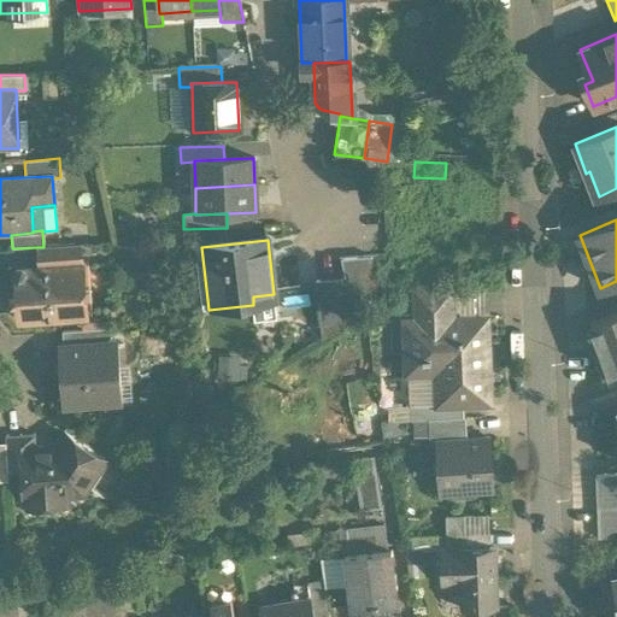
[(43,247),(37,247),(40,270),(82,266),(80,244),(43,247)]
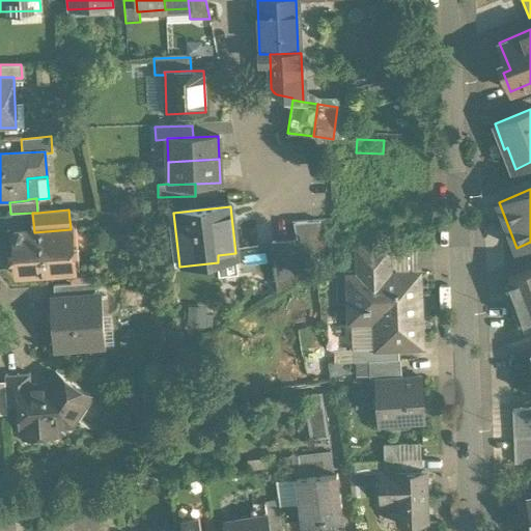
[(319,222),(294,223),(297,242),(302,278),(313,276),(309,253),(324,251),(319,222)]
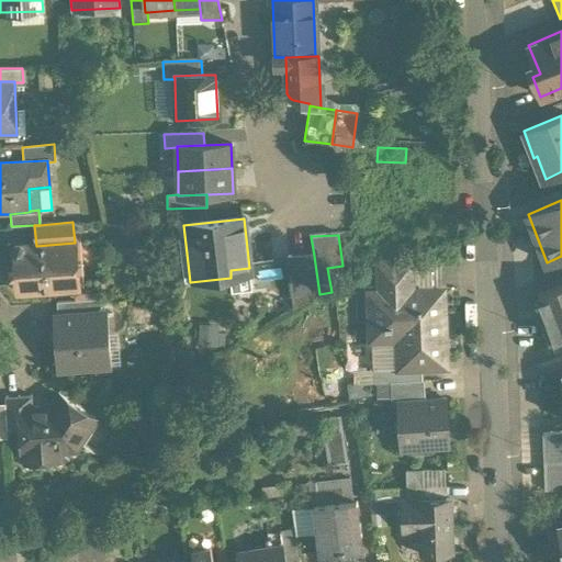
[(36,246),(13,247),(17,292),(83,288),(80,243),(75,243),(36,246)]
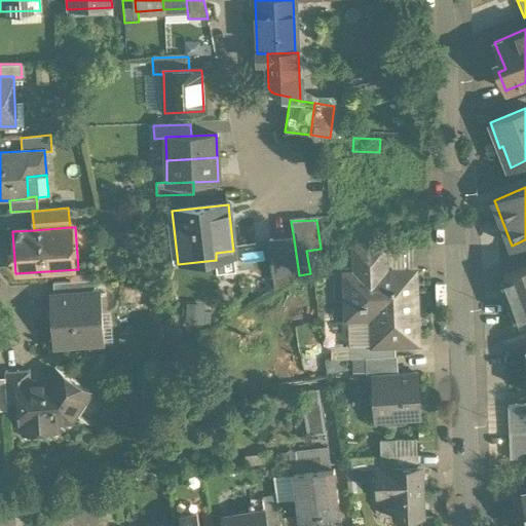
[(294,239),(269,241),(274,291),(299,275),(294,239)]
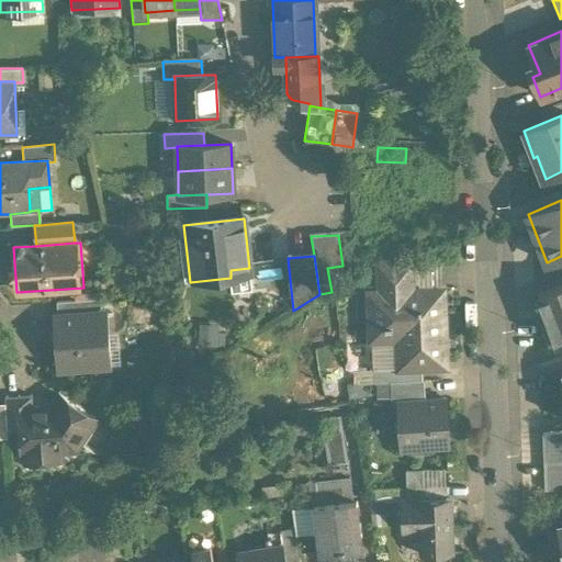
[(408,267),(380,268),(381,294),(409,293),(408,267)]
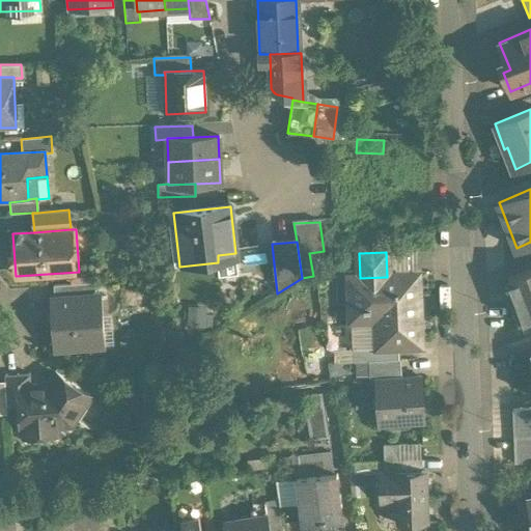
[(530,269),(506,279),(525,327),(530,324),(530,269)]
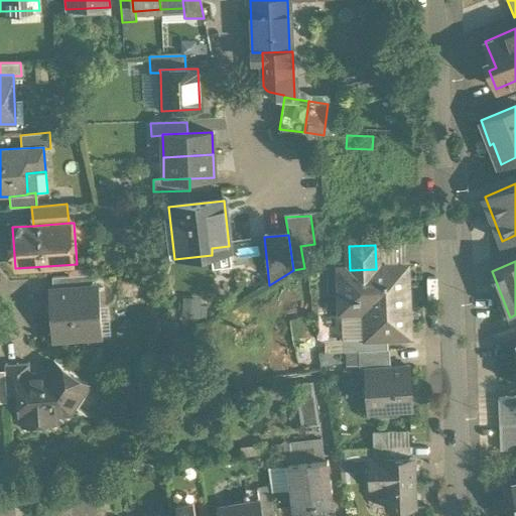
[(350,270),(339,270),(342,341),(388,339),(408,338),(406,304),(404,305),(403,268),(376,269),(350,270)]
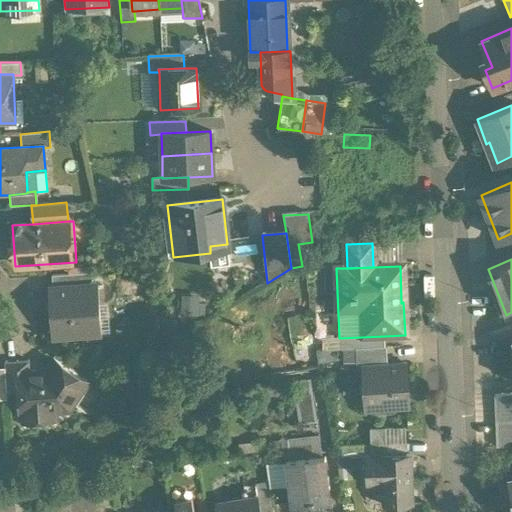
[(89,273),(52,276),(53,289),(90,286),(89,273)]
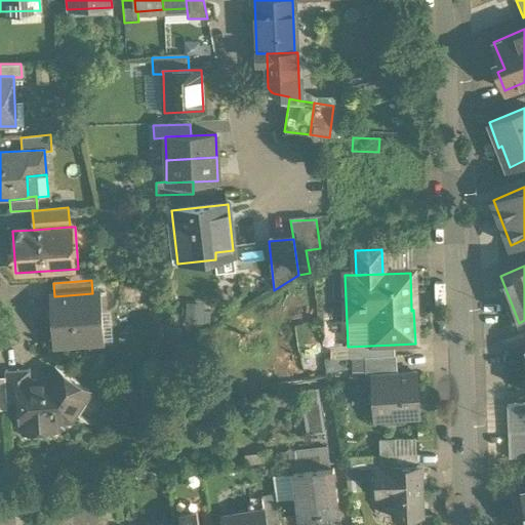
[(54,296),(51,296),(54,339),(75,337),(75,344),(96,342),(92,293),(54,296)]
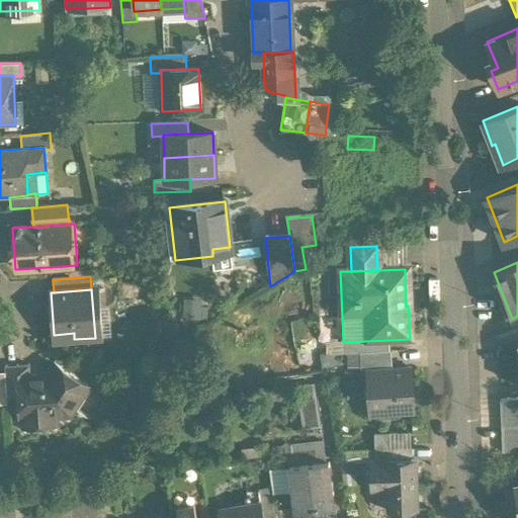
[(390,340),(343,342),(343,353),(360,354),(389,352),(391,352),(390,340)]
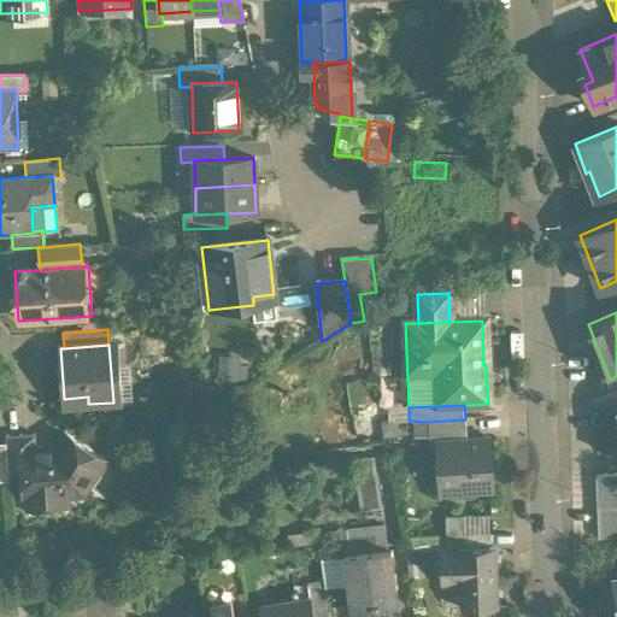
[(463,419),(429,422),(429,447),(440,447),(440,445),(464,444),(463,419)]
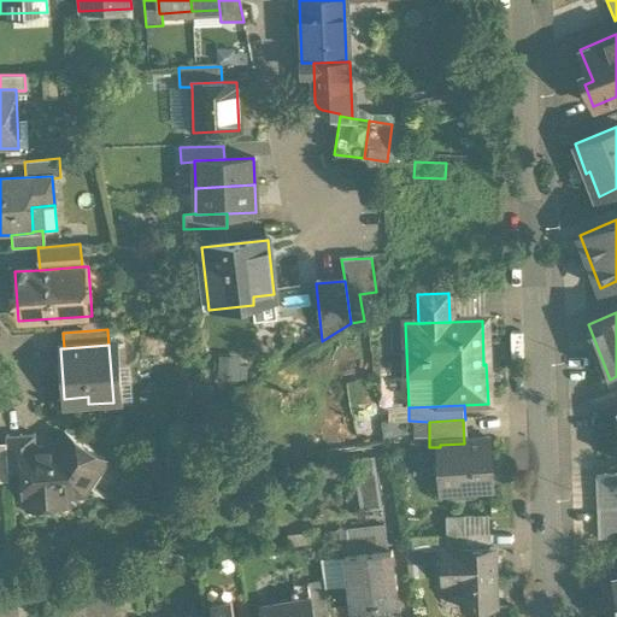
[(35,448),(33,448),(34,464),(21,465),(22,474),(24,499),(27,499),(42,498),(41,492),(59,491),(60,497),(65,497),(70,495),(71,499),(80,498),(105,463),(63,433),(53,447),(35,448)]
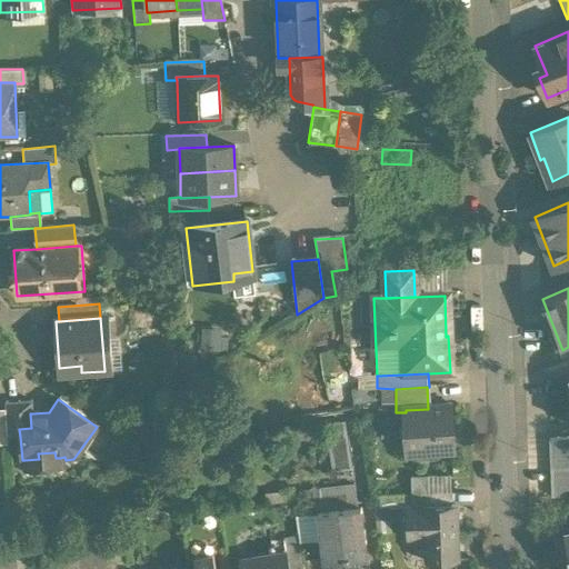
[(31,401),(5,403),(5,406),(6,413),(8,438),(20,437),(19,429),(31,428),(30,413),(32,413),(31,401)]
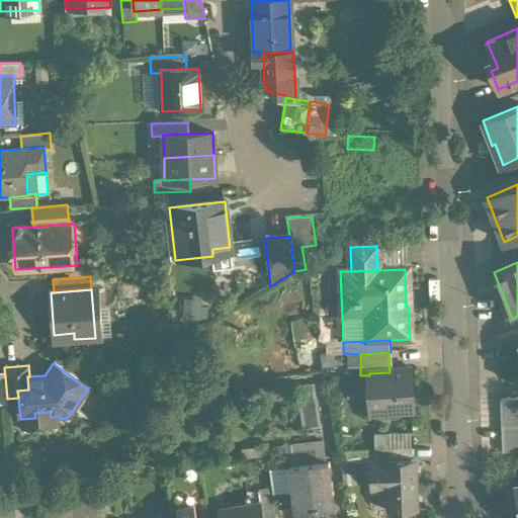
[(390,372),(369,373),(369,375),(371,413),(411,412),(410,397),(412,397),(411,379),(409,379),(409,371),(390,372)]
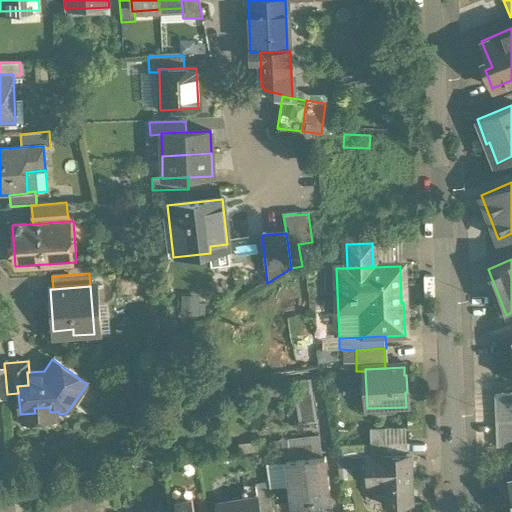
[(298,425),(316,421),(309,380),(291,383),(298,425)]
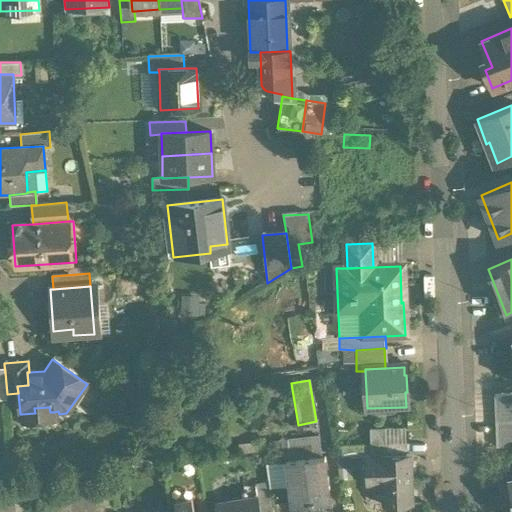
[(511,394),(492,396),(493,422),(511,420),(511,394)]
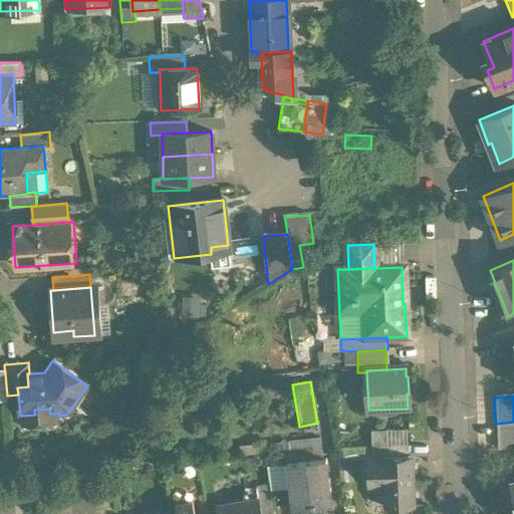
[(49,409),(34,410),(35,415),(22,416),(22,422),(22,429),(55,426),(54,414),(50,414),(49,409)]
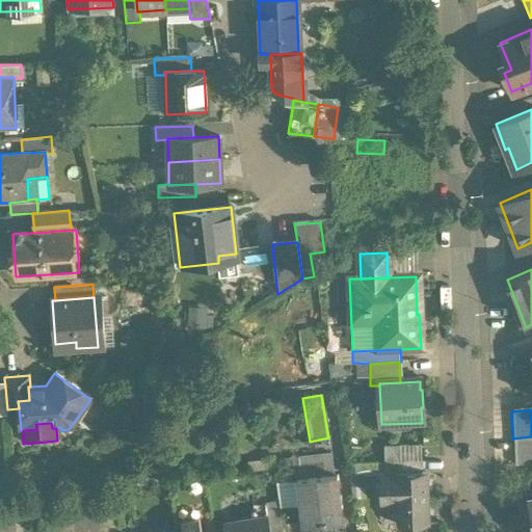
[(531,436),(512,439),(514,466),(531,463),(531,436)]
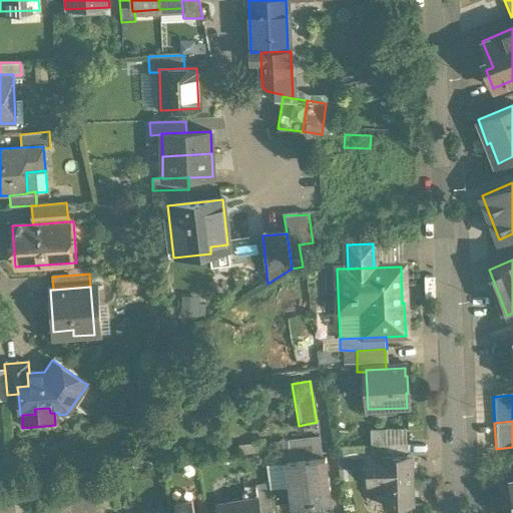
[(316,440),(288,443),(290,463),(318,460),(316,440)]
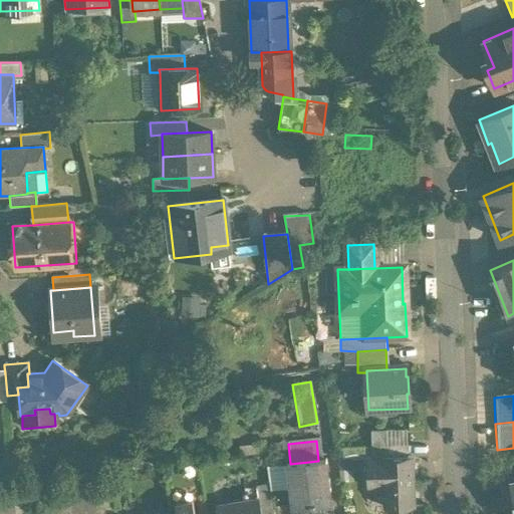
[(270,446),(273,468),(287,466),(287,465),(290,464),(288,444),(270,446)]
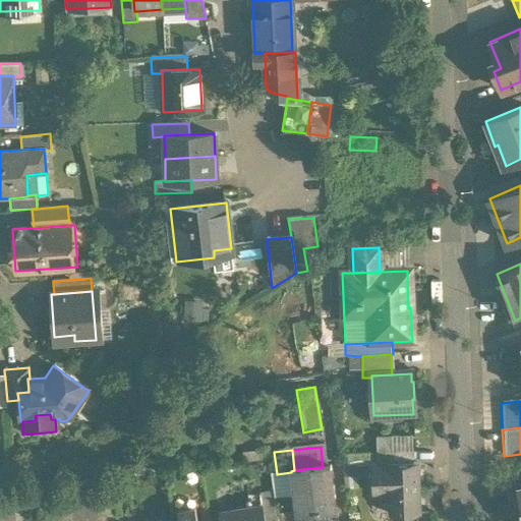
[(368,467),(371,467),(371,465),(413,464),(412,458),(412,451),(368,453),(368,467)]
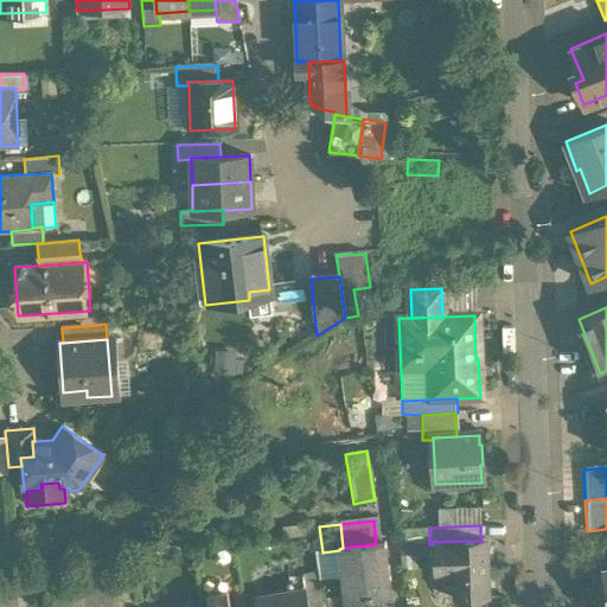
[(481,541),(433,542),(433,544),(433,566),(453,564),(455,600),(487,599),(485,541),(481,541)]
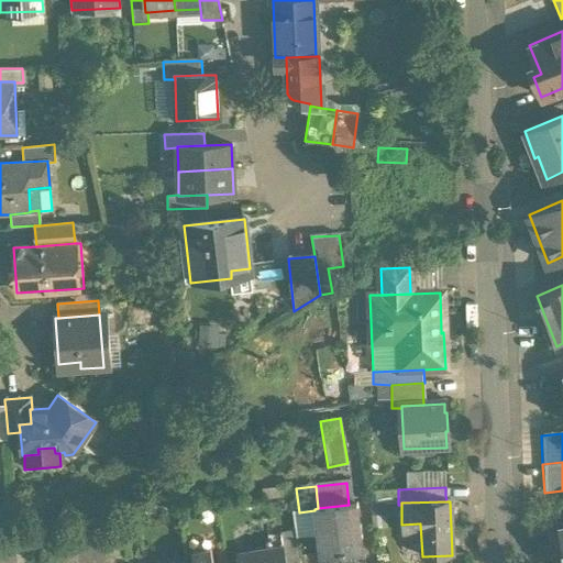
[(318,508),(315,509),(315,510),(317,529),(320,554),(328,553),(329,561),(329,562),(353,562),(352,551),(362,550),(360,538),(362,538),(360,525),(359,525),(356,504),(349,505),(318,508)]
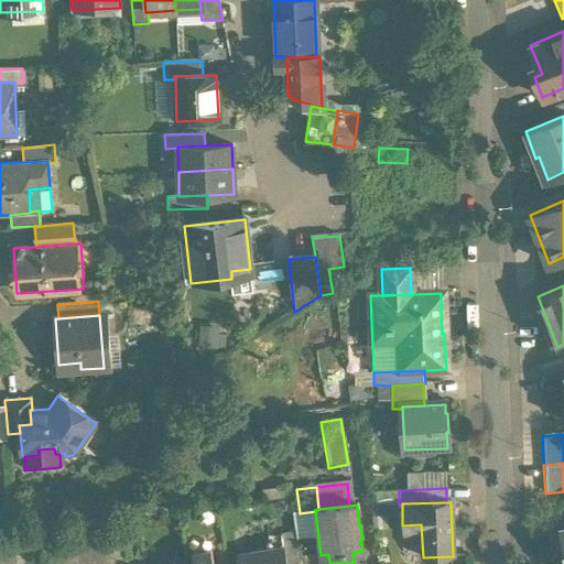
[(293,514),(295,533),(317,530),(315,511),(300,513),(293,514)]
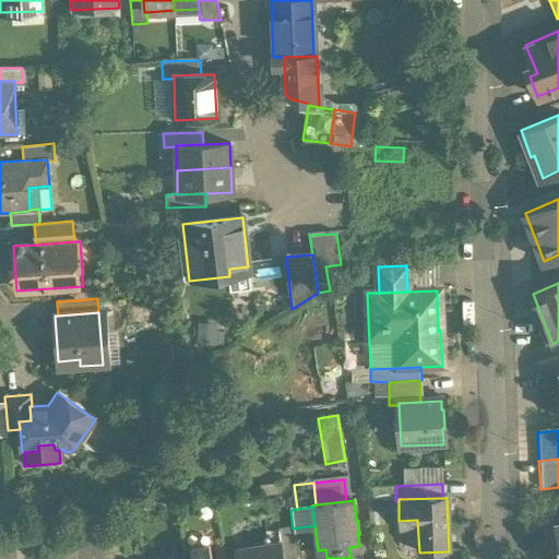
[(297,558),(293,528),(277,531),(280,544),(281,544),(283,558),(297,558)]
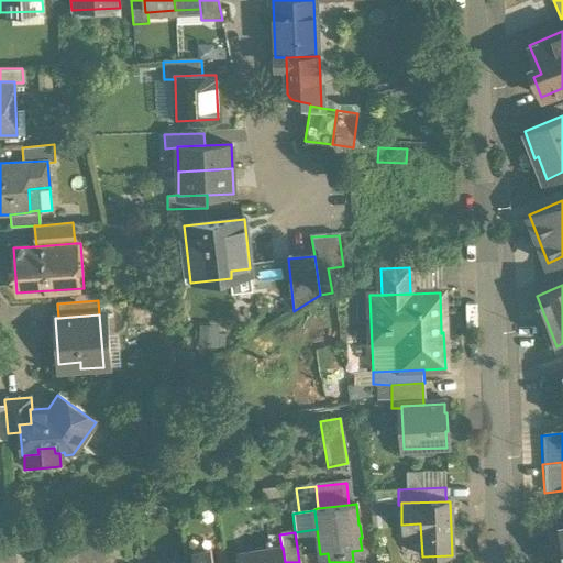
[(269,550),(238,555),(239,562),(285,562),(283,548),(282,548),(279,534),(267,537),(269,550)]
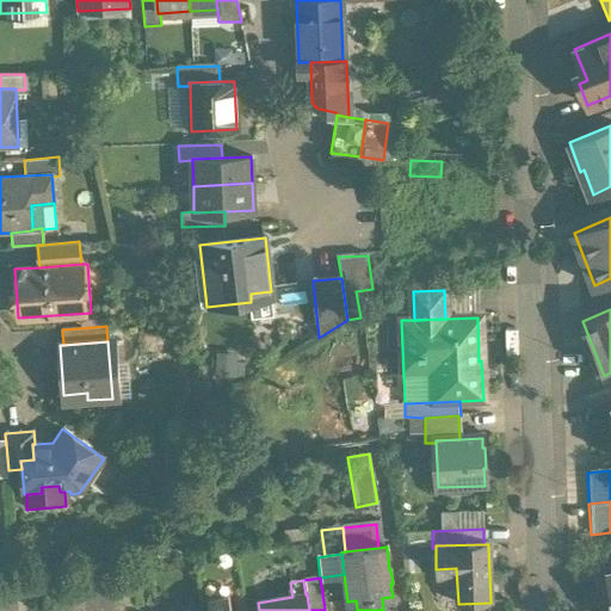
[(229,610),(228,598),(209,600),(210,610),(229,610)]
